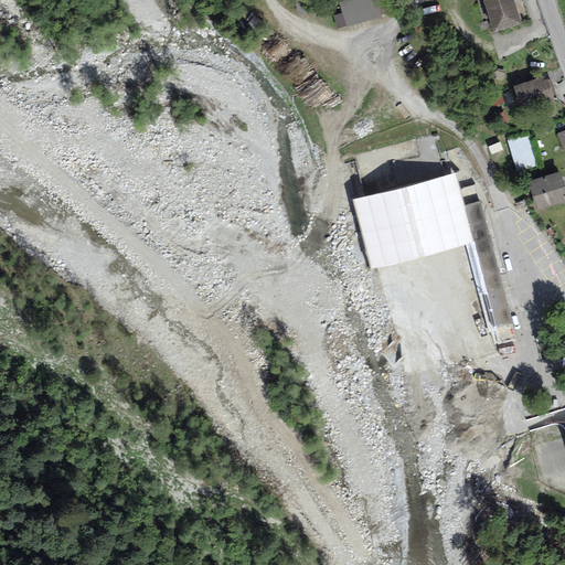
[(376,0),(338,0),(341,12),(333,14),(337,28),(381,16),(376,0)]
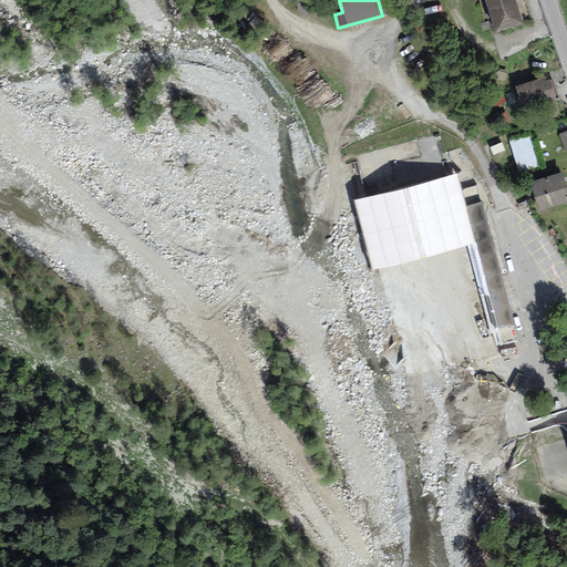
[(483,0),(493,30),(524,20),(517,0),(483,0)]
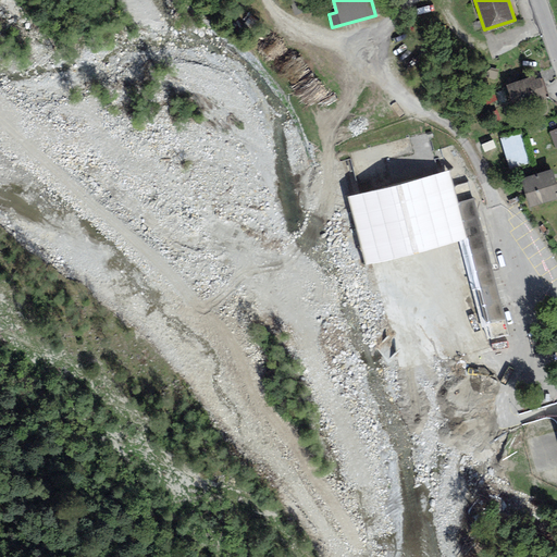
[(540,71),(507,82),(515,106),(547,94),(540,71)]
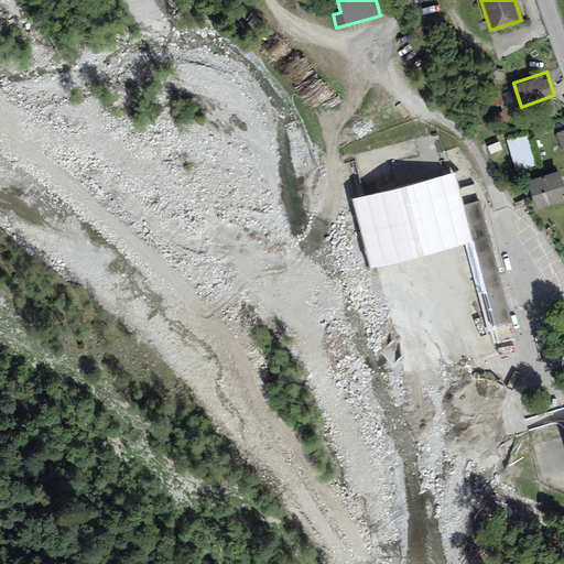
[(525,134),(507,140),(516,170),(534,164),(525,134)]
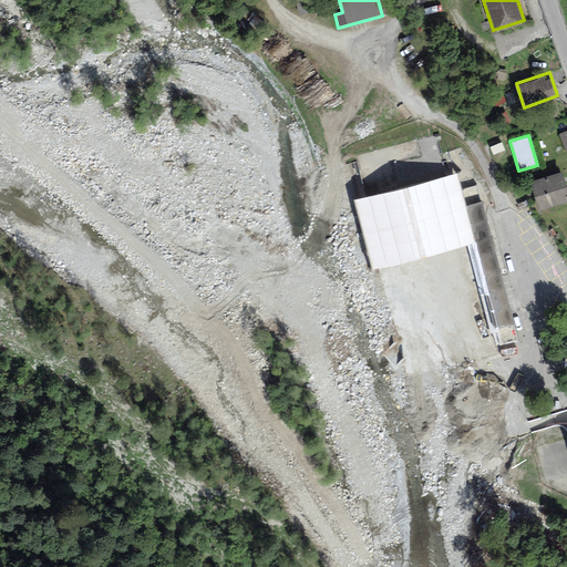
[(566,185),(563,171),(531,179),(539,207),(566,198),(566,185)]
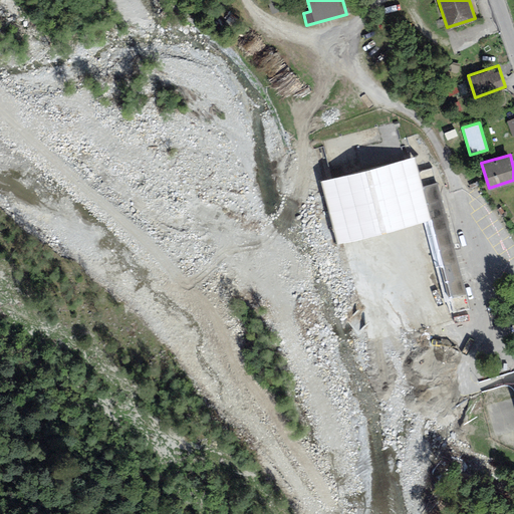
[(412,156),(319,180),(364,350),(456,326),(452,310),(468,306),(431,166),(416,171),(412,156)]
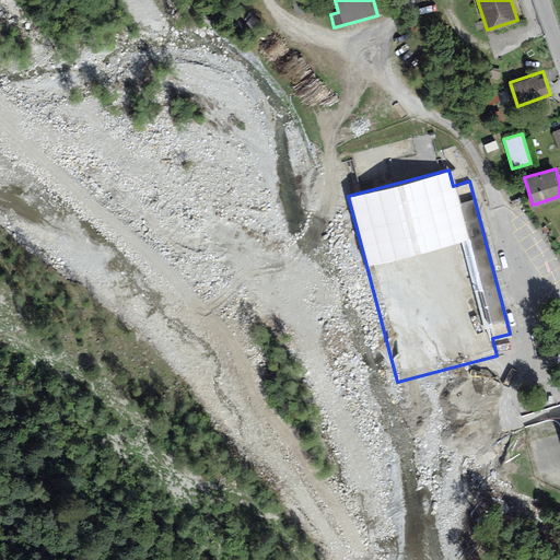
All buildings are outlined.
